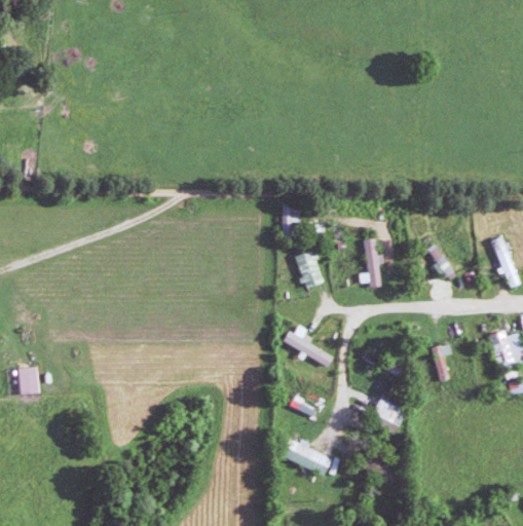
[(282,233),(299,234),(300,204),(283,203),(282,233)]
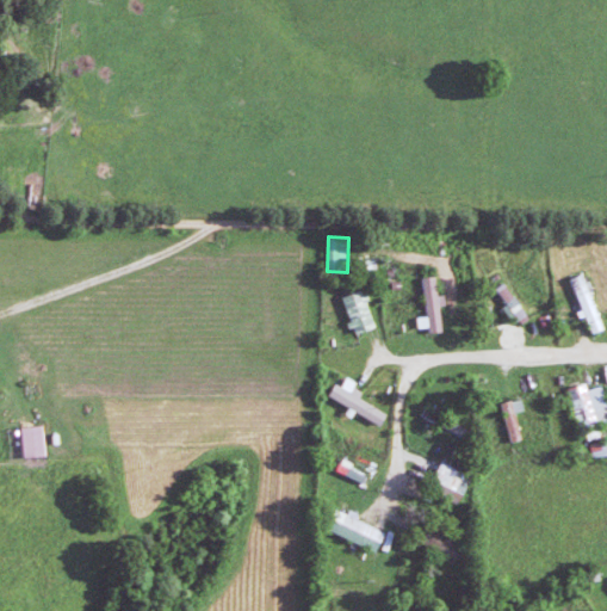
[(582,310),(590,334),(604,331),(584,275),(571,278),(582,310)]
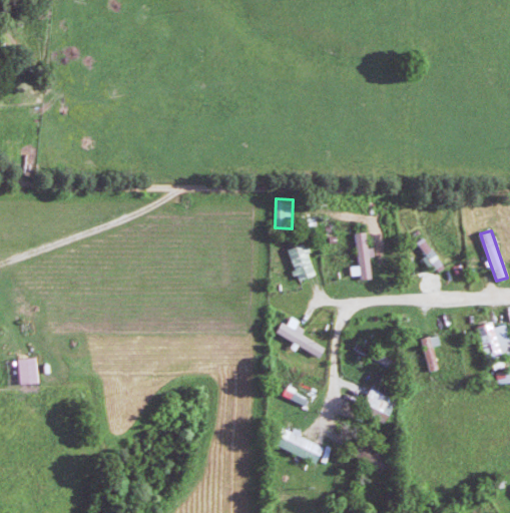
[(371,279),(368,257),(374,257),(373,247),(368,248),(366,231),(354,233),(358,266),(349,267),(351,277),(360,276),(360,280),(371,279)]
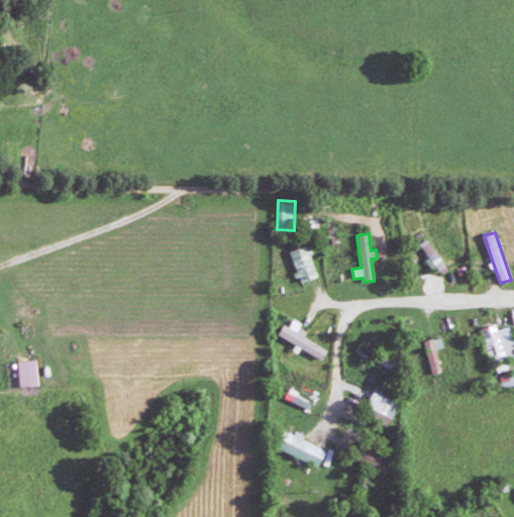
[(290,250),(298,282),(316,277),(308,245),(290,250)]
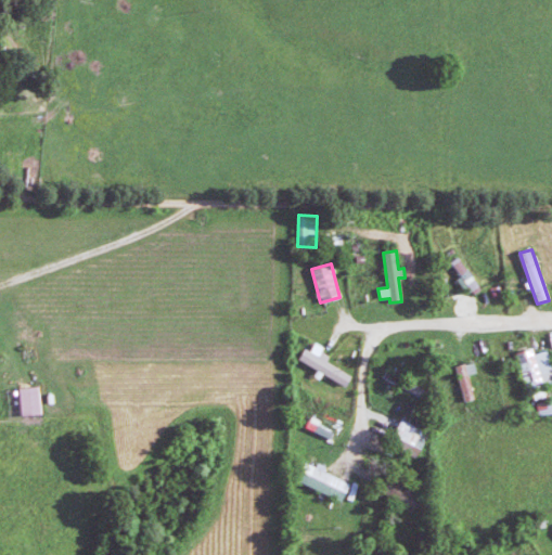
[(299,360),(347,387),(354,376),(328,361),(332,355),(315,345),(311,351),(306,348),(299,360)]
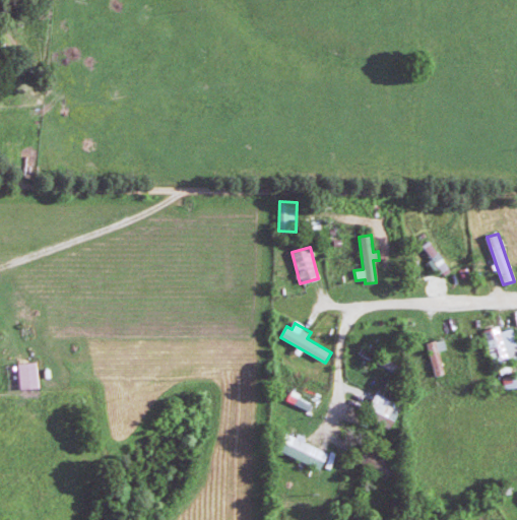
[(516,343),(512,328),(500,332),(498,326),(481,331),(493,365),(516,355),(516,343)]
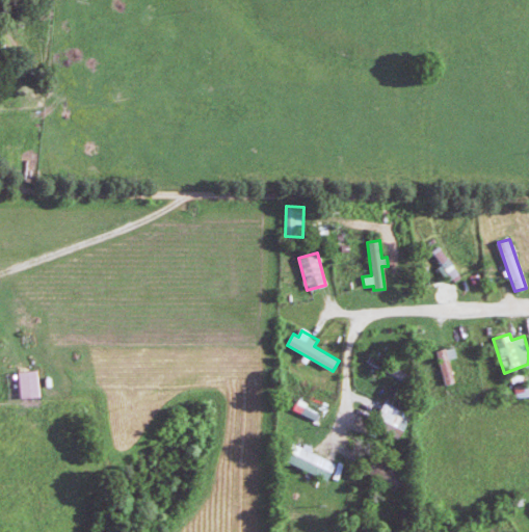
[(455,382),(449,360),(456,357),(453,347),(435,352),(445,386),(455,382)]
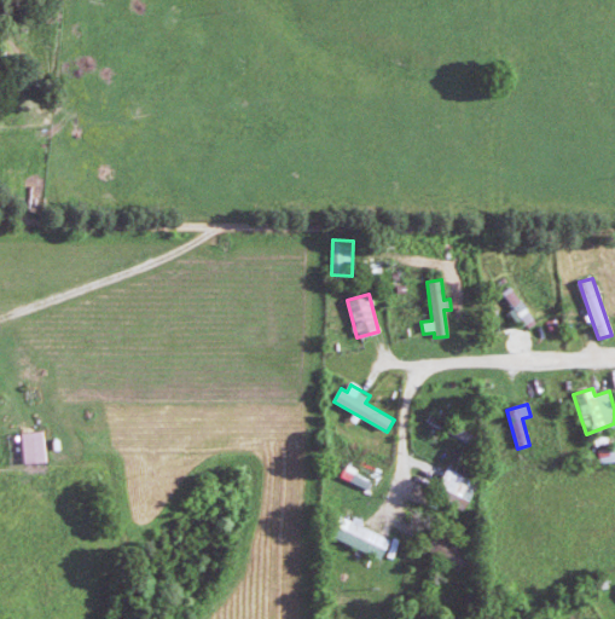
[(24,464),(46,462),(42,432),(19,434),(24,464)]
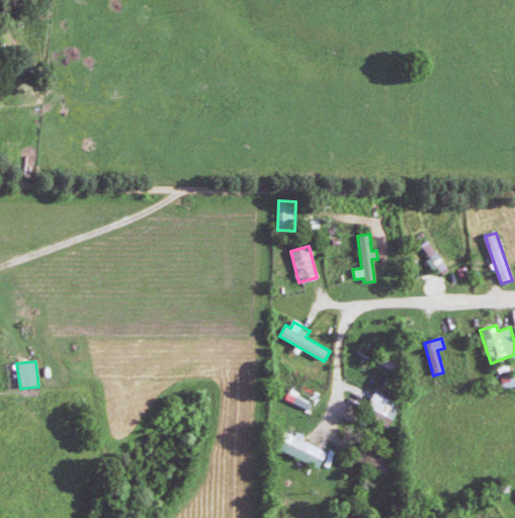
[(501,389),(514,386),(514,374),(500,376),(501,389)]
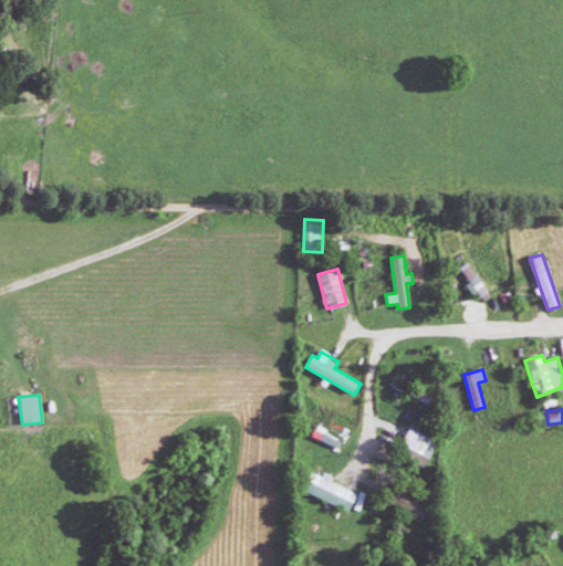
[(437,443),(410,428),(397,451),(424,467),(437,443)]
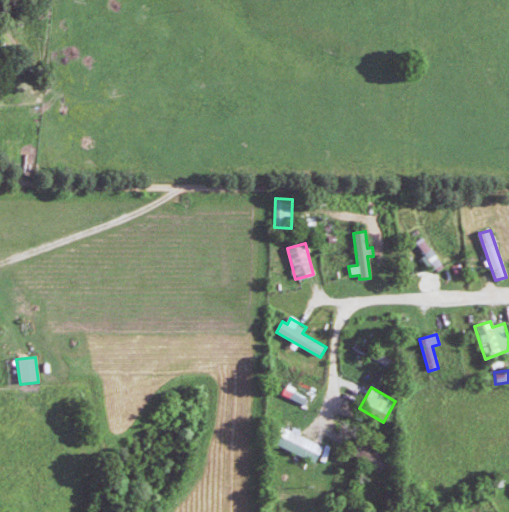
[(286,427),(277,445),(315,464),(324,446),(286,427)]
